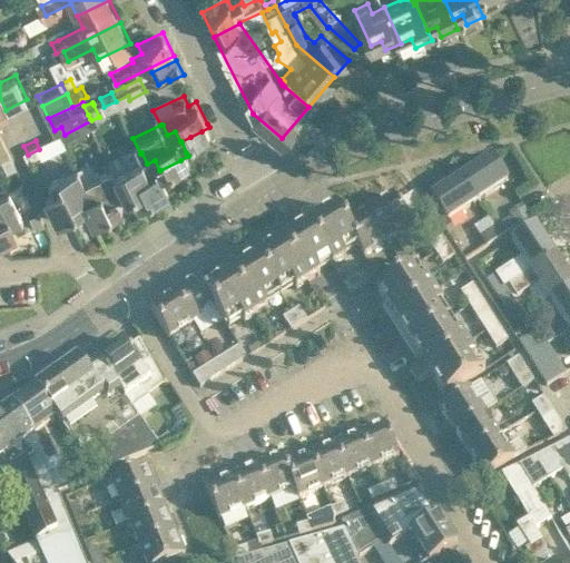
[(1,154),(7,166),(16,161),(10,149),(1,154)]
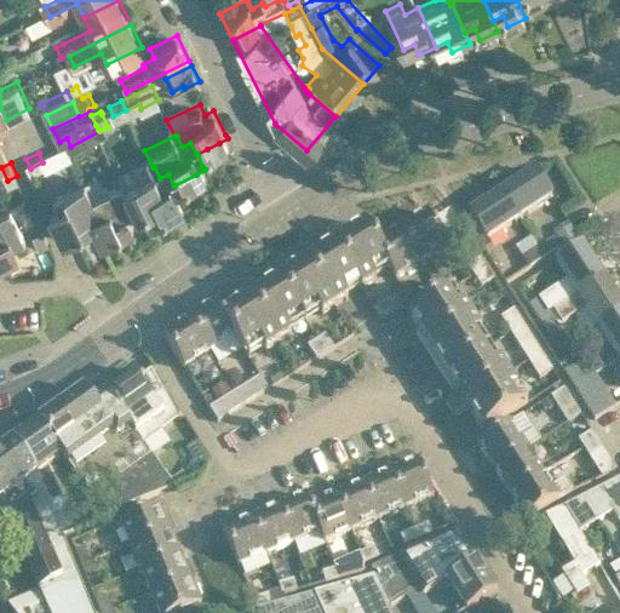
[(122,182),(135,206),(137,210),(145,206),(151,217),(174,205),(183,201),(174,185),(173,185),(168,175),(160,178),(154,166),(153,167),(124,182),(124,181),(122,182)]
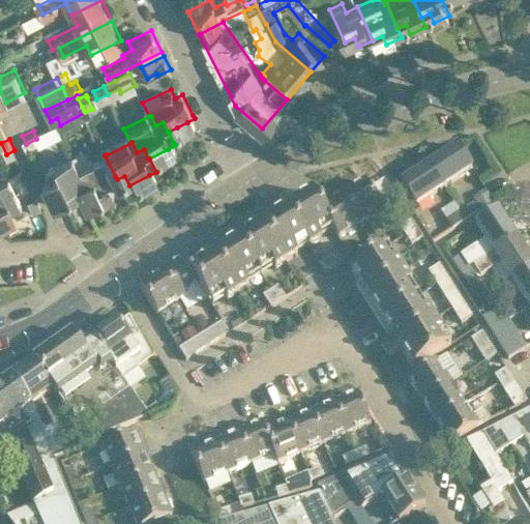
[(471,165),(457,142),(429,159),(444,182),(471,165)]
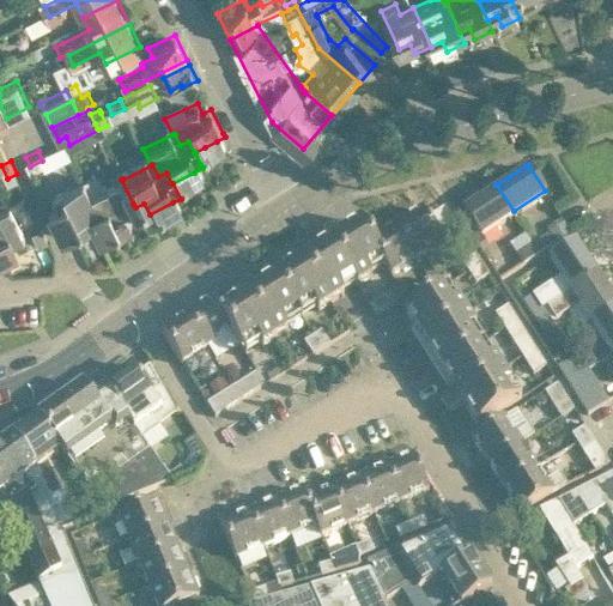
[(92,217),(99,234),(109,229),(132,218),(126,207),(133,204),(121,180),(122,179),(120,175),(104,182),(99,171),(97,170),(95,168),(83,175),(90,189),(96,202),(87,206),(92,217)]
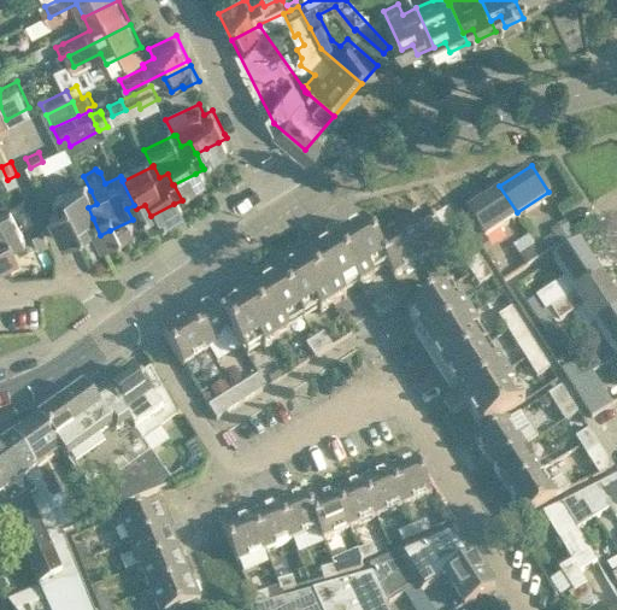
[(63,234),(71,229),(93,218),(88,207),(97,204),(90,191),(83,176),(82,172),(51,188),(57,201),(48,205),(63,234)]
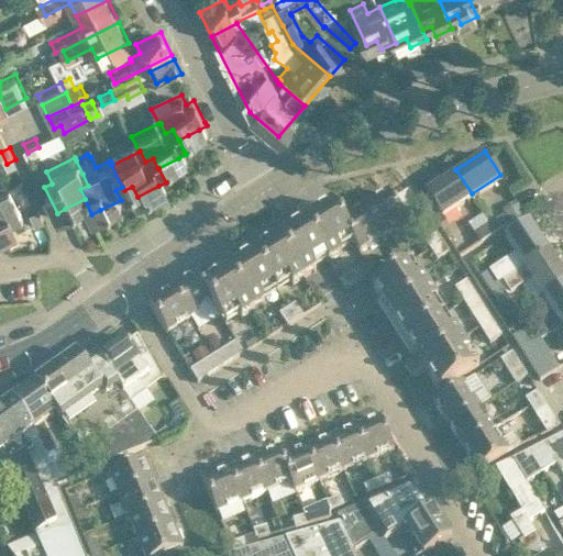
[(442,213),(472,193),(455,169),(427,189),(442,213)]
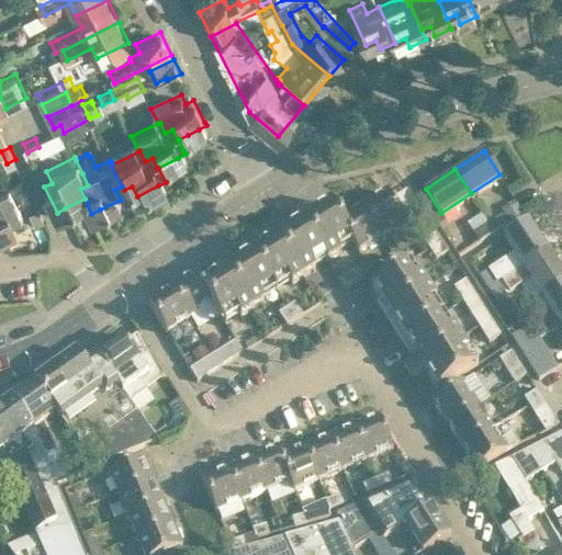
[(22,211),(8,182),(0,184),(0,231),(17,224),(12,216),(22,211)]
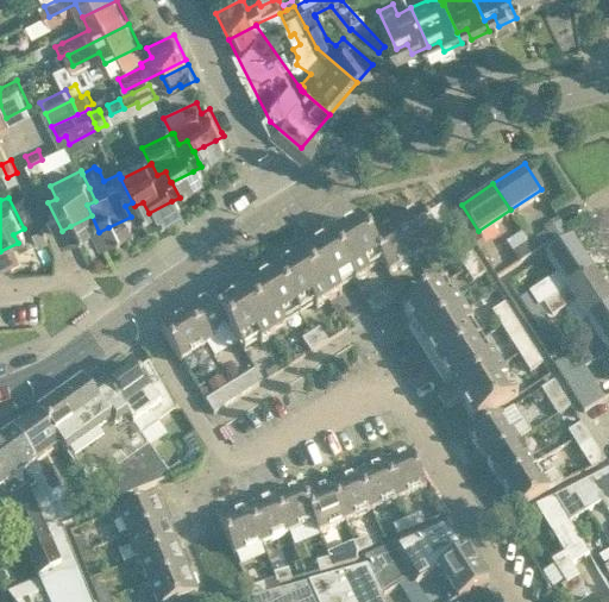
[(485,268),(454,220),(443,200),(429,208),(472,276),(485,268)]
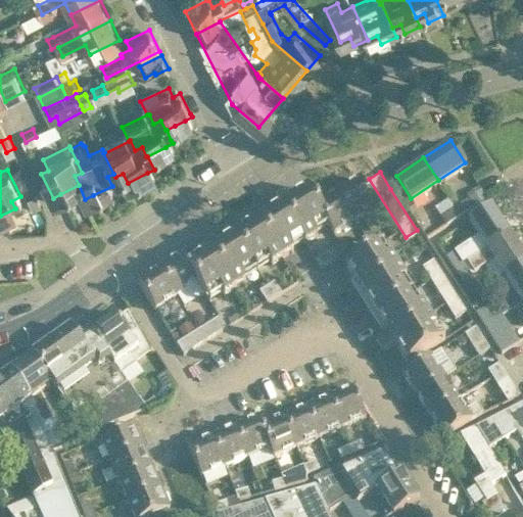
[(377,202),(360,175),(338,189),(355,217),(377,202)]
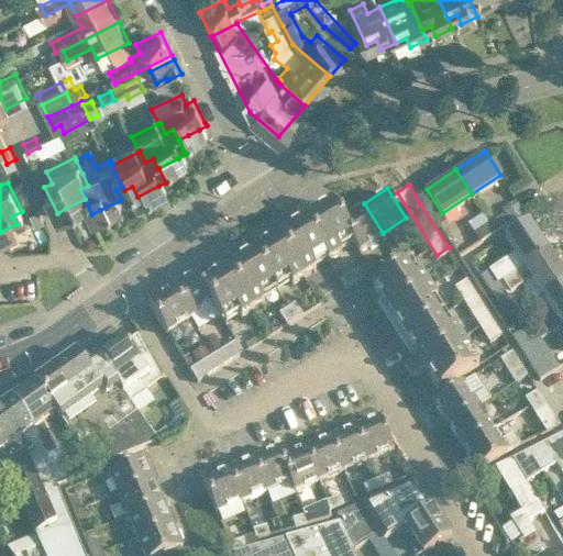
[(221,314),(222,313),(234,306),(240,313),(252,304),(263,298),(258,290),(287,273),(291,280),(316,265),(311,258),(318,254),(323,249),(329,257),(341,249),(337,242),(350,233),(351,233),(341,218),(342,217),(331,200),(296,221),(290,225),(252,248),(232,262),(224,248),(213,256),(221,268),(202,280),(199,282),(211,301),(224,322),(225,322),(221,314)]
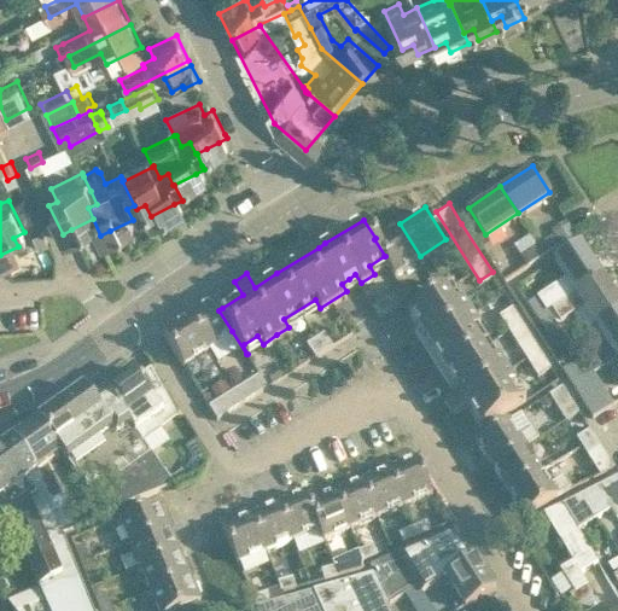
[(31,228),(39,242),(48,237),(41,223),(31,228)]
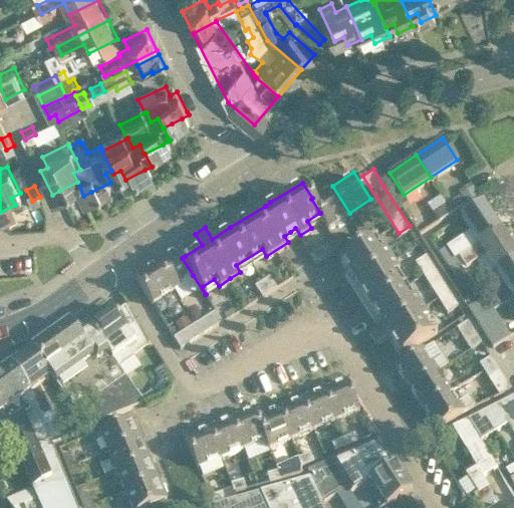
[(319,213),(328,226),(349,213),(332,186),(312,198),(311,199),(320,213),(319,213)]
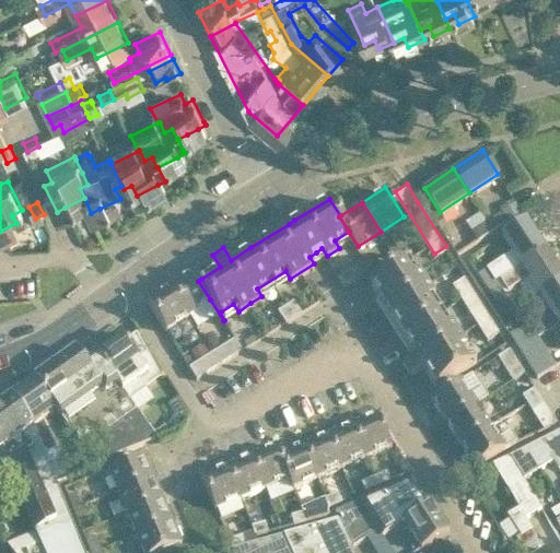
[(469,231),(451,243),(456,251),(492,228),(486,219),(479,209),(465,219),(474,232),(471,234),(469,231)]
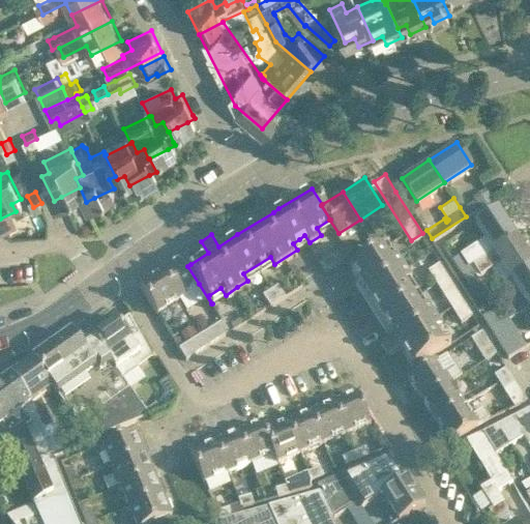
[(460,207),(466,216),(478,208),(472,199),(460,207)]
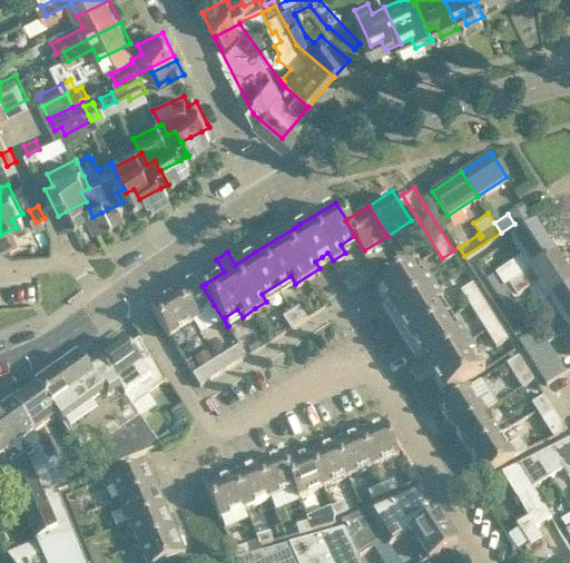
[(511,236),(530,266),(554,250),(536,220),(511,236)]
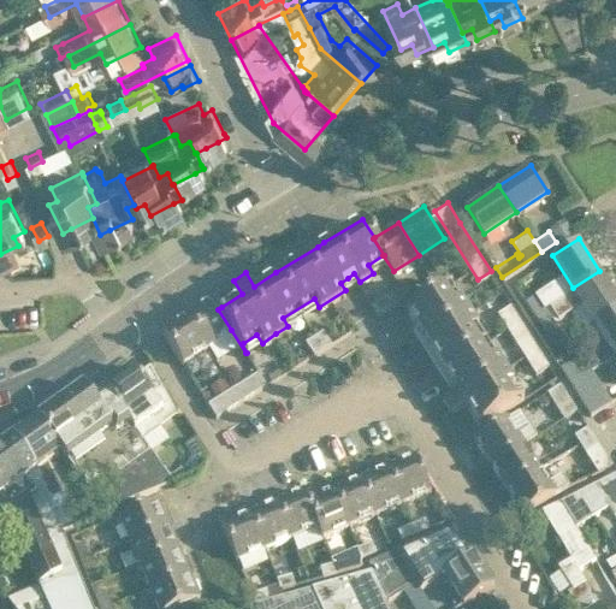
[(581,300),(594,319),(615,303),(615,295),(599,271),(573,288),(549,302),(557,315),(581,300)]
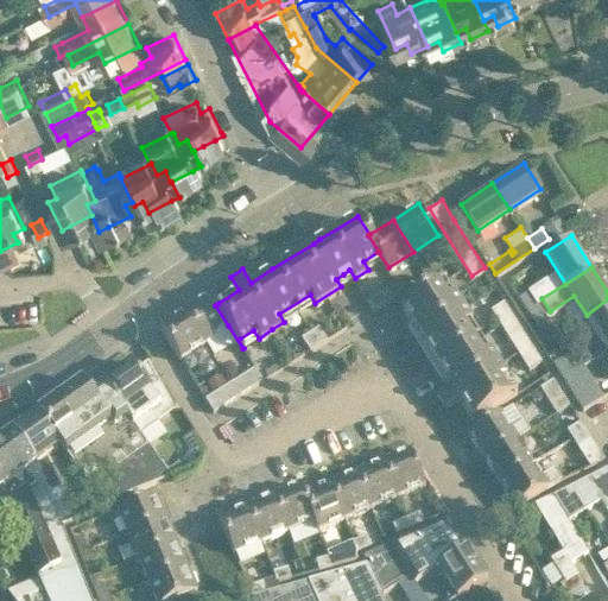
[(396,280),(381,289),(387,298),(401,289),(396,280)]
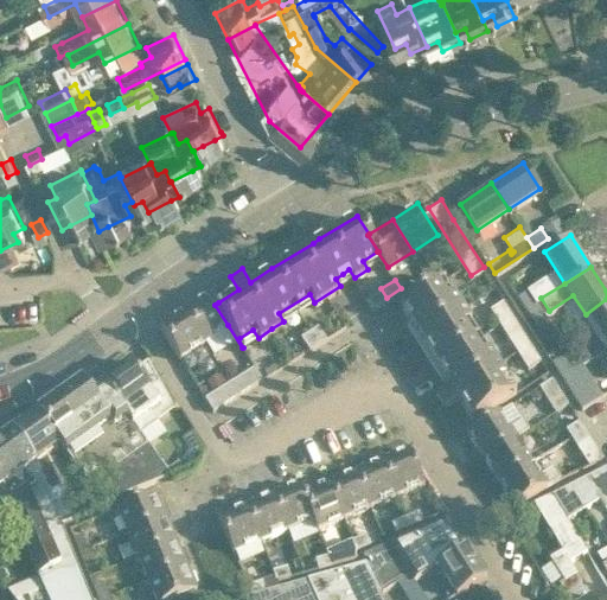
[(419,332),(438,361),(451,382),(436,390),(441,397),(445,403),(458,394),(473,417),(508,395),(498,378),(506,372),(499,361),(490,348),(481,352),(473,338),(462,321),(471,317),(462,305),(455,292),(447,297),(438,281),(401,304),(419,332)]
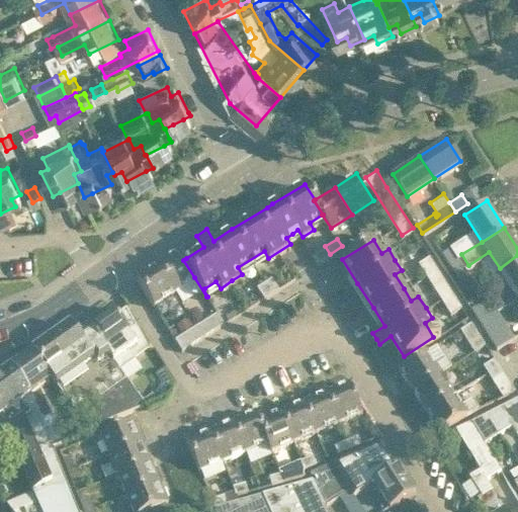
[(450,244),(441,250),(449,263),(458,257),(450,244)]
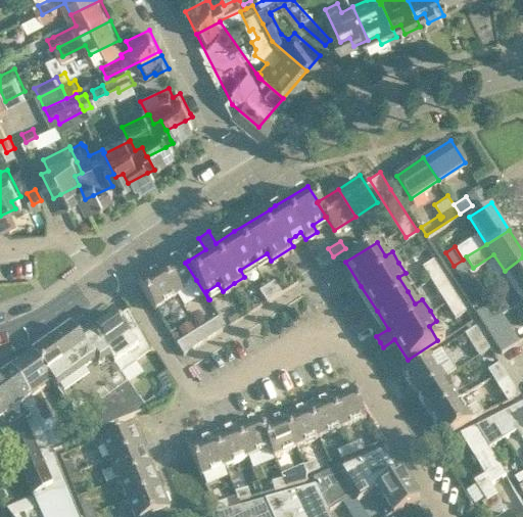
[(321,264),(333,256),(328,248),(316,256),(321,264)]
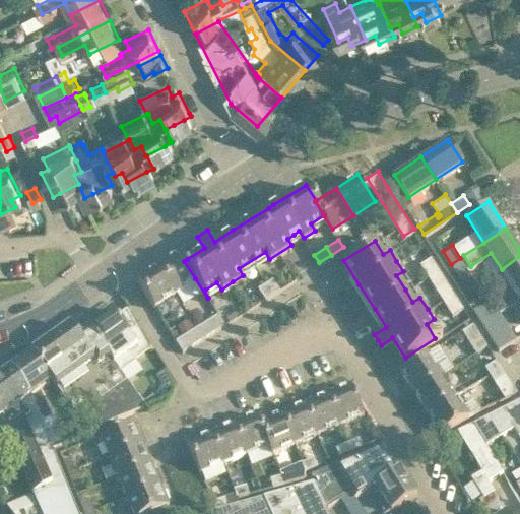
[(158,263),(176,291),(195,278),(184,261),(187,259),(180,250),(158,263)]
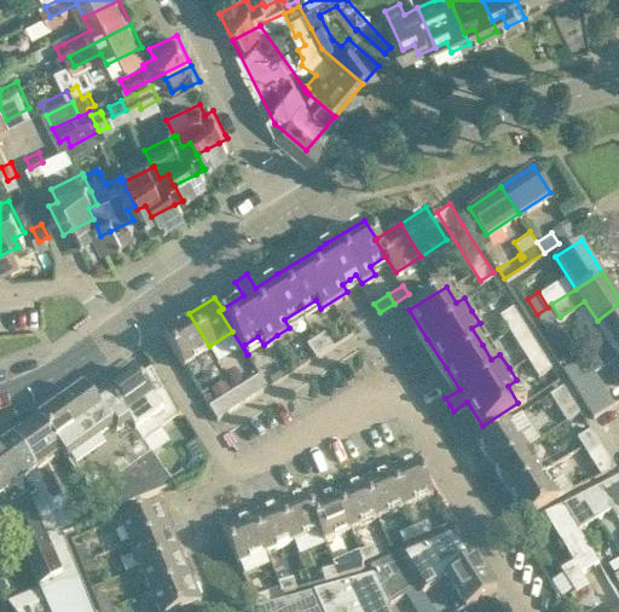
[(512,302),(498,311),(509,328),(522,319),(512,302)]
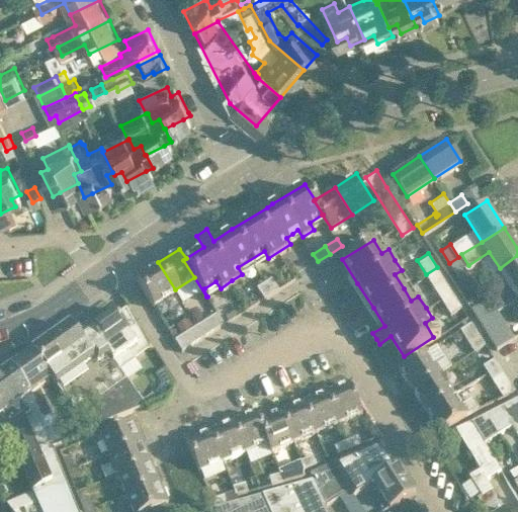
[(517,255),(500,268),(517,294),(517,293),(517,255)]
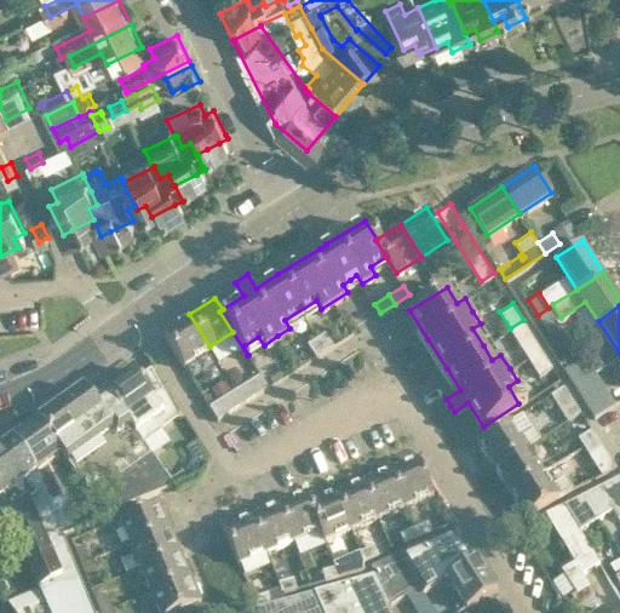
[(547,330),(558,322),(549,308),(538,315),(547,330)]
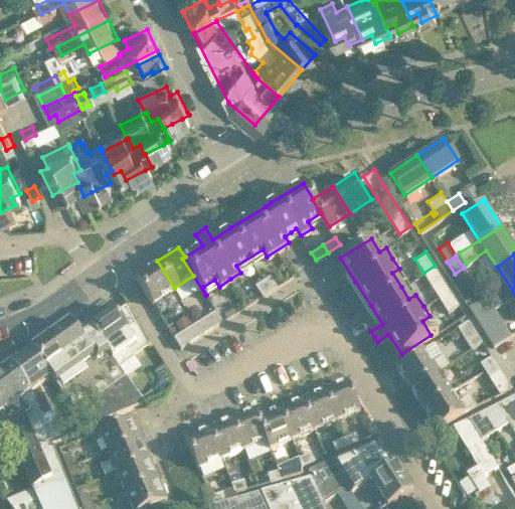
[(153,302),(174,288),(157,261),(136,275),(153,302)]
